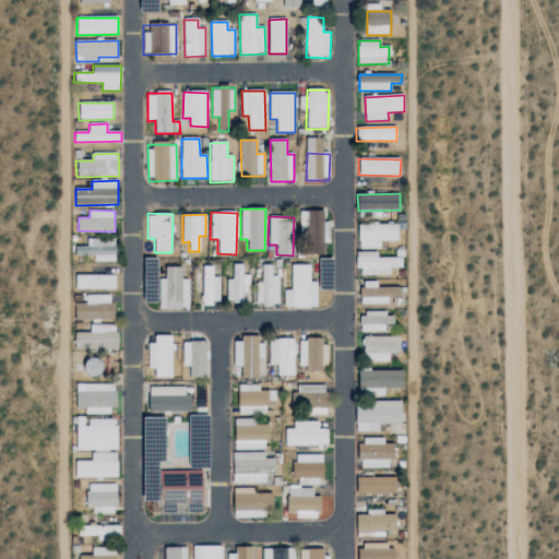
[(358,223),(358,248),(380,248),(380,240),(399,240),(399,224),(358,223)]
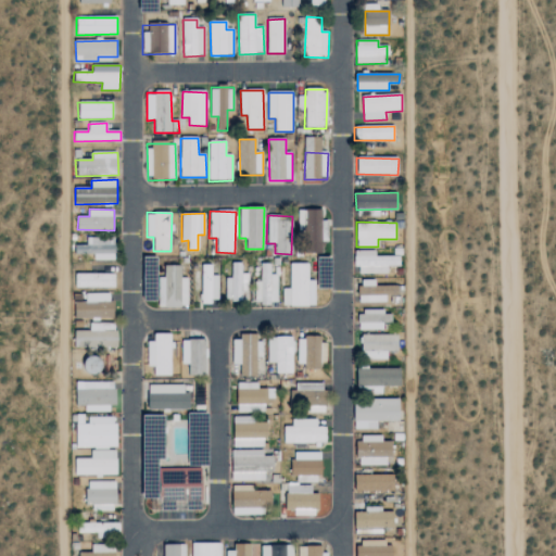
[(93,260),(115,260),(115,237),(87,238),(87,244),(76,244),(77,253),(93,253),(93,260)]
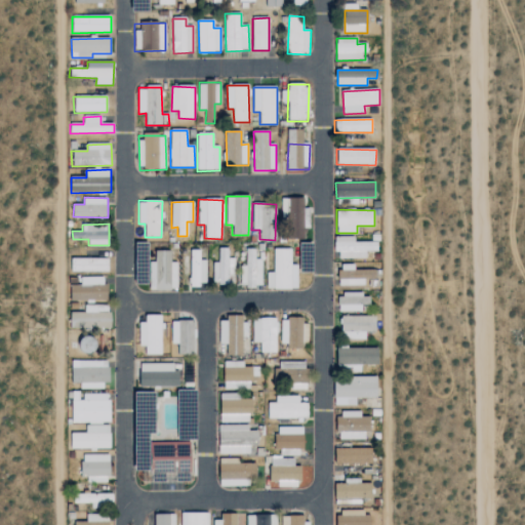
[(377,241),(355,242),(355,237),(336,237),(336,257),(366,257),(366,250),(377,250),(377,241)]
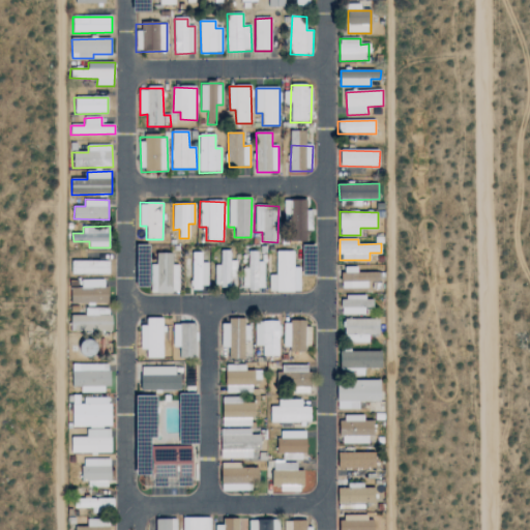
[(219,265),(214,265),(214,286),(236,286),(236,261),(230,261),(230,251),(219,251),(219,265)]
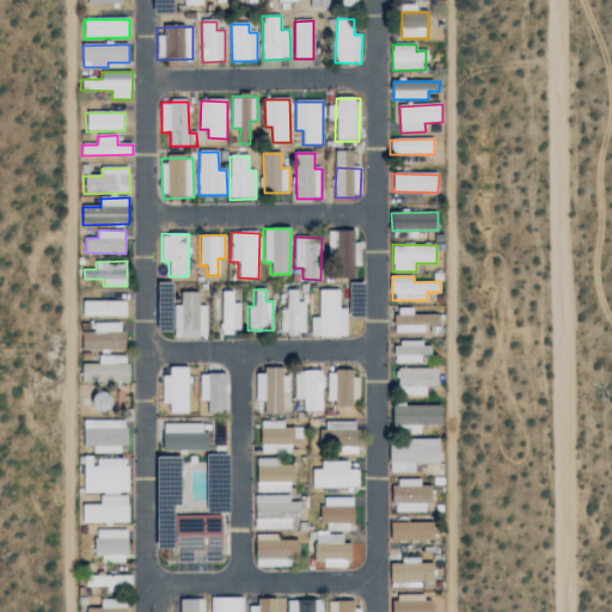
[(305,303),(297,303),(297,289),(286,289),(286,311),(277,311),(277,334),(305,335),(305,303)]
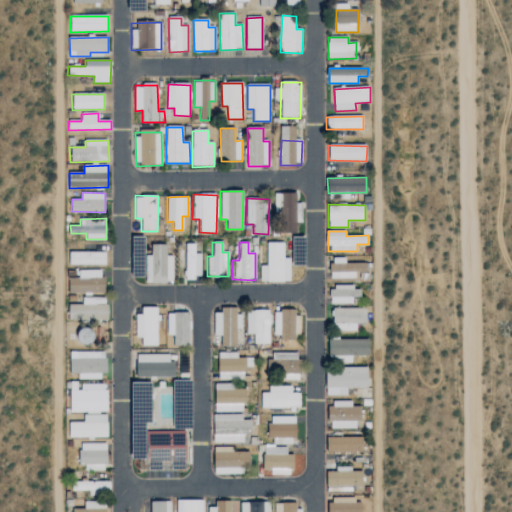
[(266,265),(260,265),(260,281),(290,281),(290,258),(284,258),(284,242),(266,242),(266,265)]
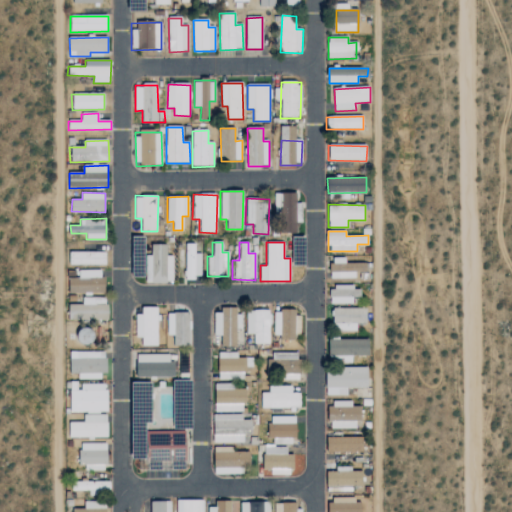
[(200,278),(200,253),(195,253),(194,243),(184,244),(185,278),(200,278)]
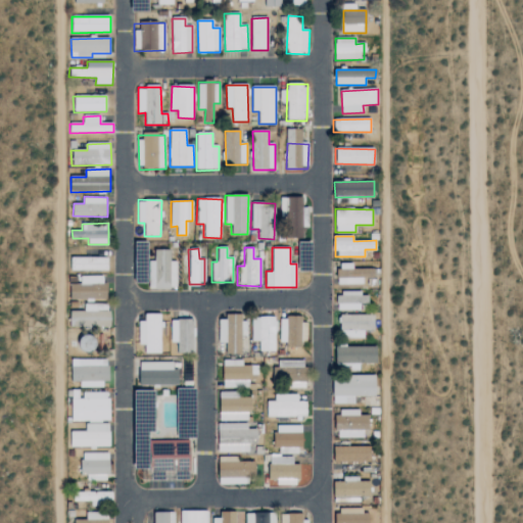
[(170,249),(149,249),(149,288),(177,288),(177,260),(170,260),(170,249)]
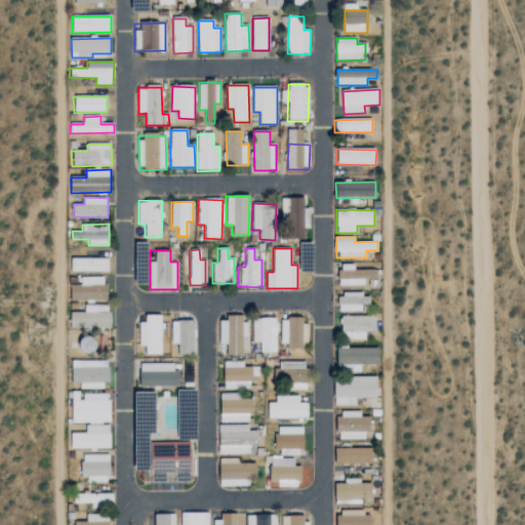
[(109,271),(109,257),(70,258),(70,271),(109,271)]
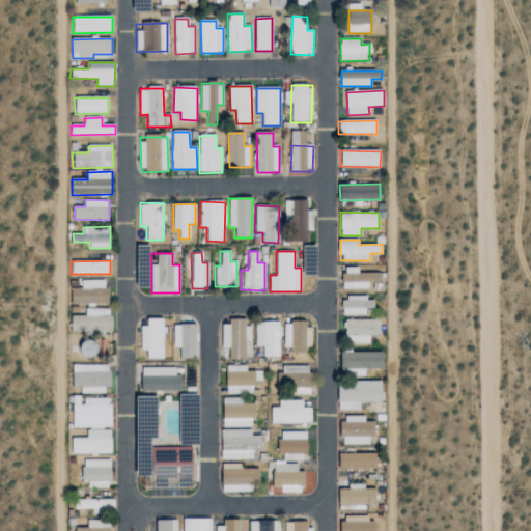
[(368,287),(368,275),(361,275),(361,281),(354,282),(354,275),(352,275),(351,268),(343,268),(344,288),(368,287)]
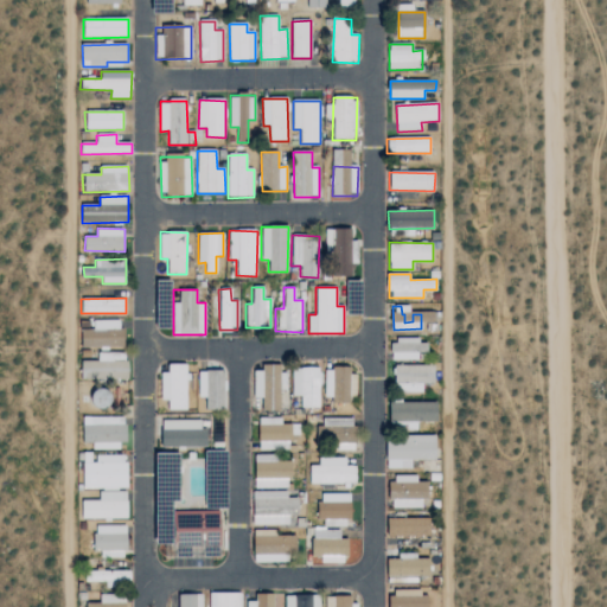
[(123,346),(122,319),(94,320),(94,328),(82,328),(83,347),(123,346)]
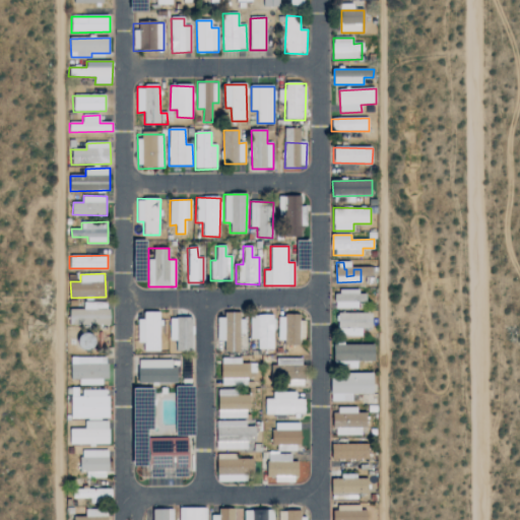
[(337,308),(359,308),(359,301),(368,301),(368,290),(337,290),(337,308)]
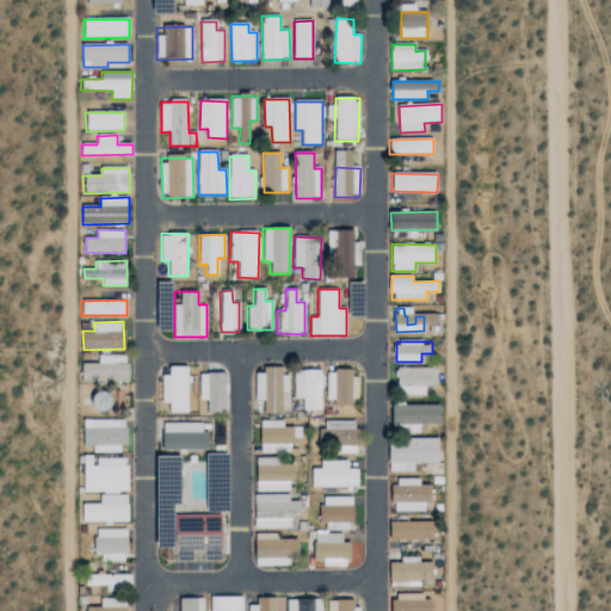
[(99,363),(82,363),(84,381),(129,381),(129,355),(99,356),(99,363)]
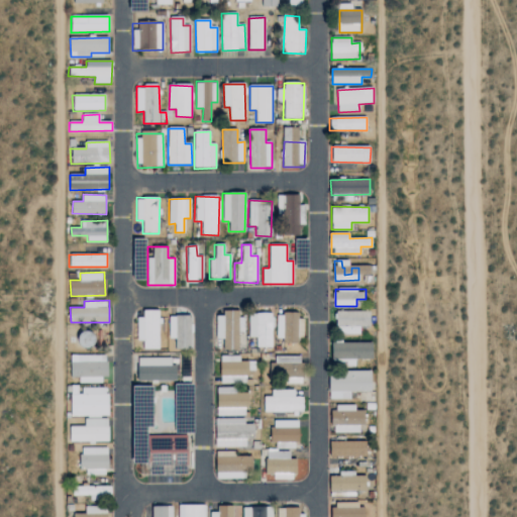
[(160,348),(159,310),(138,310),(139,340),(142,340),(142,348),(160,348)]
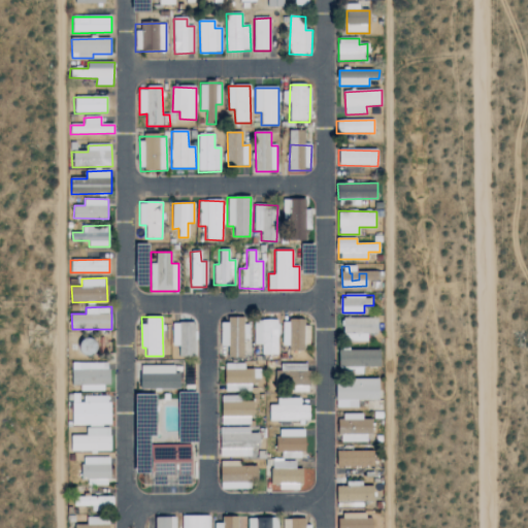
[(220,323),(221,345),(228,345),(228,357),(243,357),(243,339),(249,339),(249,324),(243,324),(242,317),(228,317),(228,323),(220,323)]
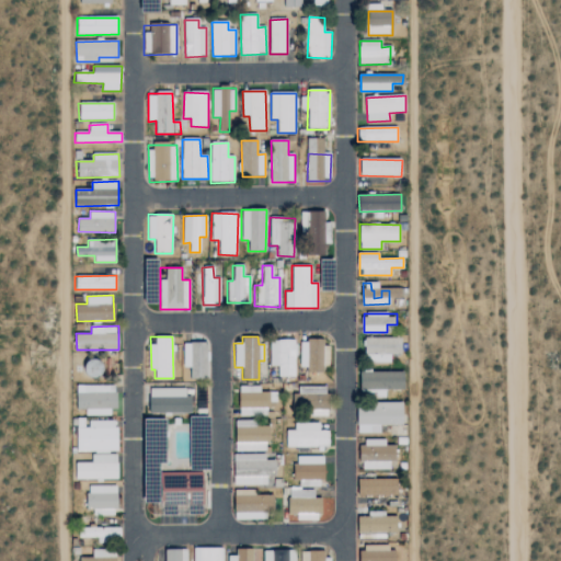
[(402,336),(366,338),(366,363),(391,362),(391,354),(402,354),(402,336)]
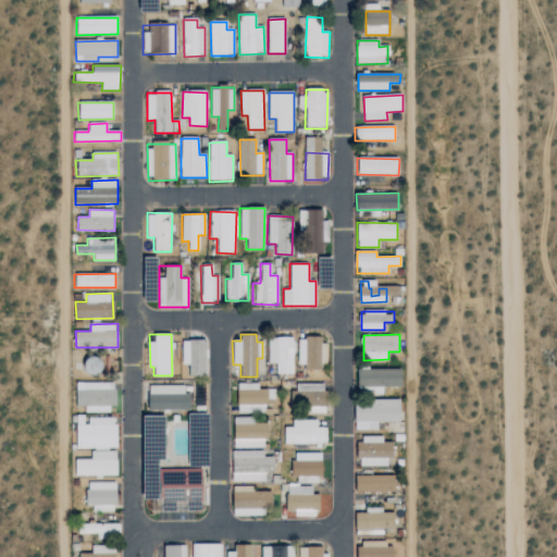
[(268,363),(274,363),(275,373),(292,373),(292,336),(267,337),(268,363)]
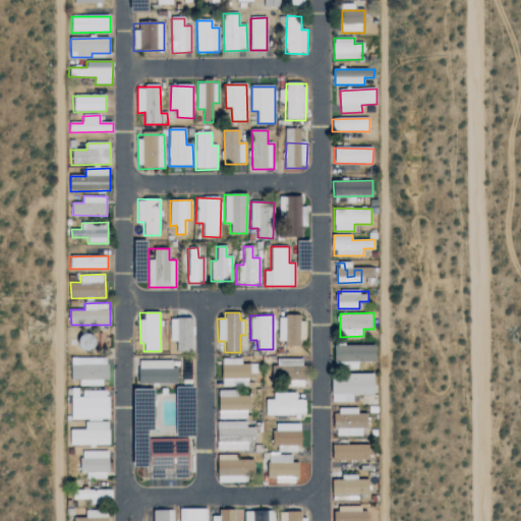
[(304,345),(305,317),(278,316),(277,344),(304,345)]
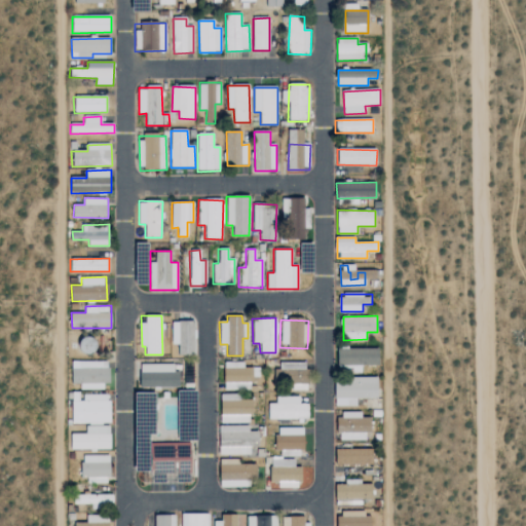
[(195,354),(194,321),(172,321),(173,344),(179,344),(179,354),(195,354)]
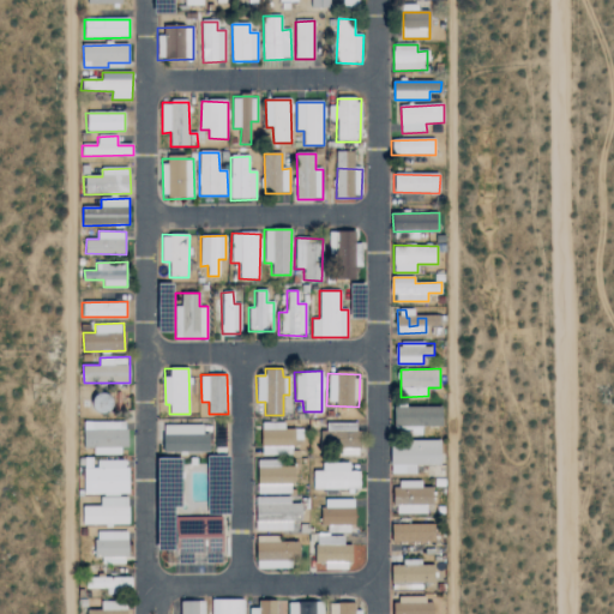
[(396,426),(408,426),(408,434),(422,434),(422,426),(444,426),(443,405),(395,407),(396,426)]
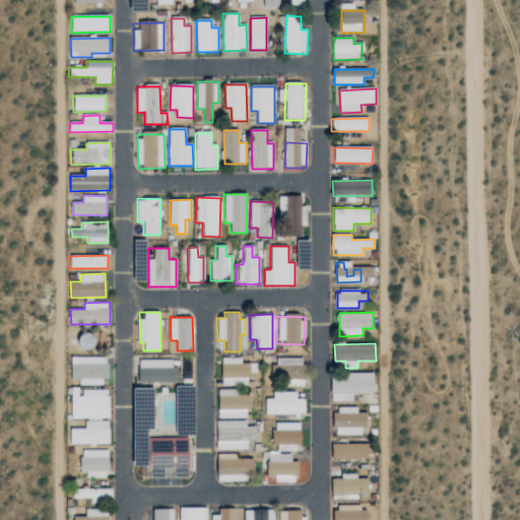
[(108,383),(109,358),(72,356),(71,379),(79,379),(79,383),(108,383)]
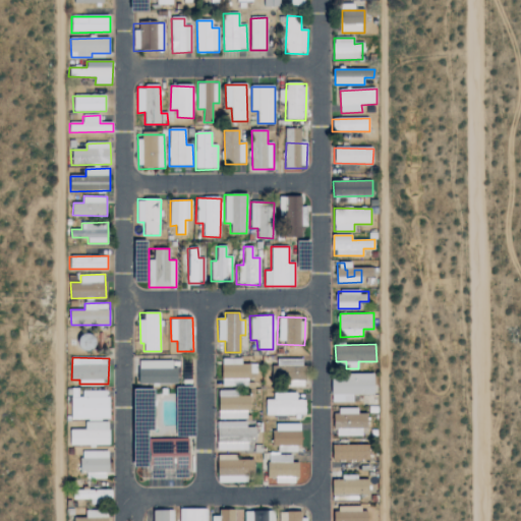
[(242,358),(223,358),(222,386),(249,386),(250,364),(242,364),(242,358)]
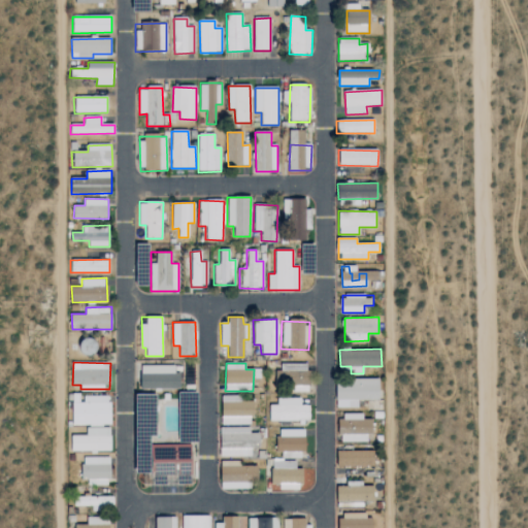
[(141,388),(180,389),(180,373),(141,372),(141,388)]
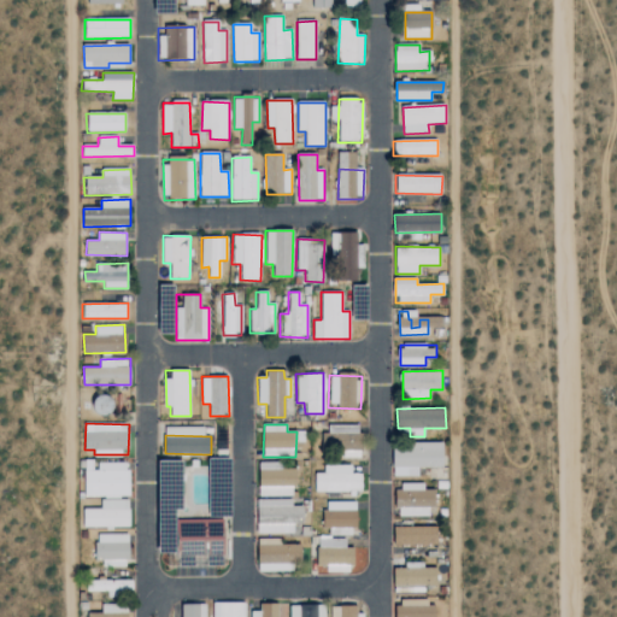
[(418,468),(445,466),(444,444),(394,445),(394,476),(418,476),(418,468)]
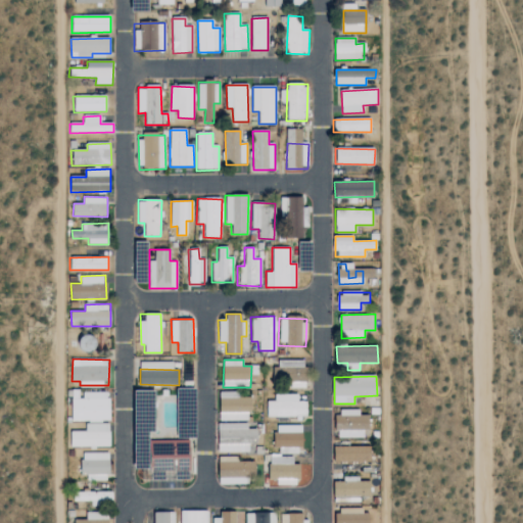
[(110,420),(109,391),(70,392),(72,421),(110,420)]
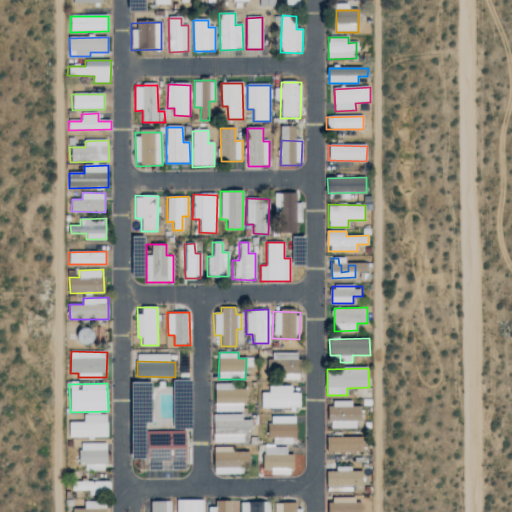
[(232,383),(215,384),(215,411),(245,411),(245,388),(232,389),(232,383)]
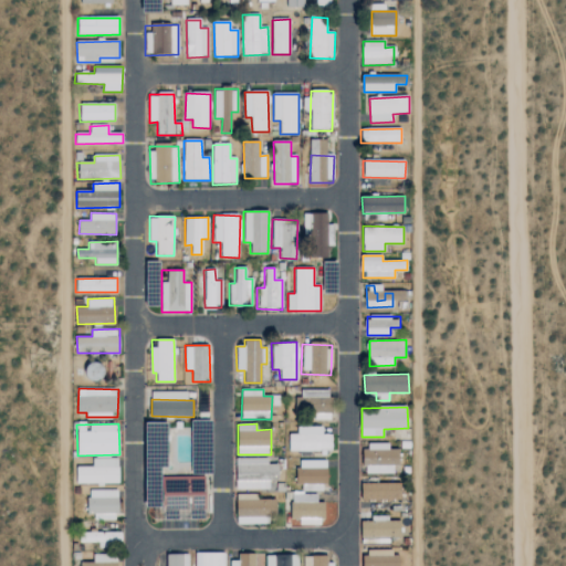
[(333,450),(333,433),(323,435),(323,427),(297,427),(299,433),(287,435),(287,451),(333,450)]
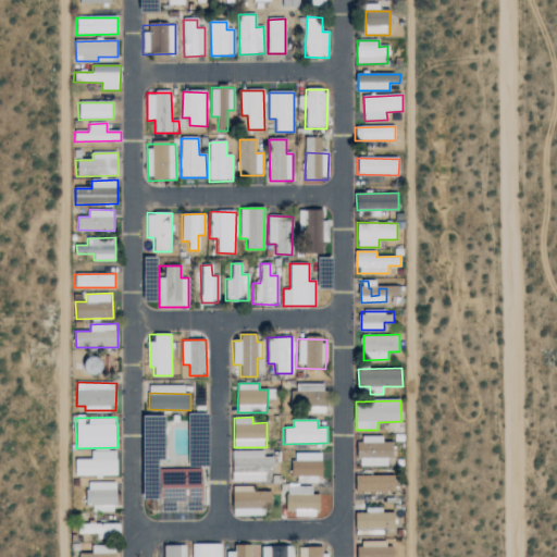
[(383,436),(359,436),(359,466),(392,466),(392,442),(383,442),(383,436)]
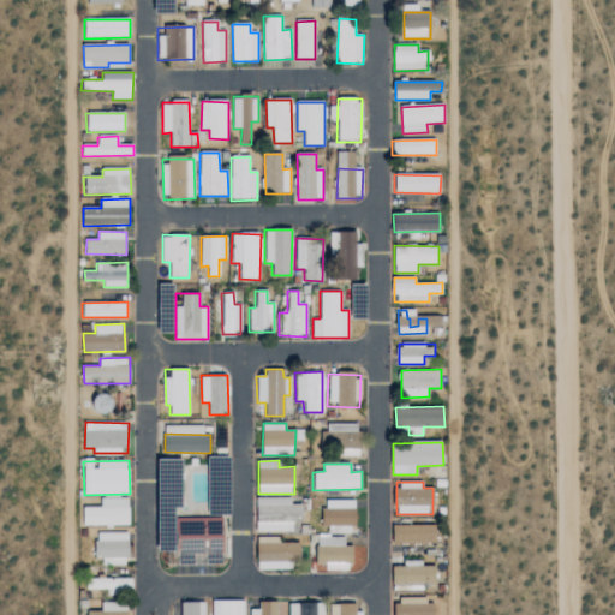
[(130,497),(101,497),(101,506),(82,507),(83,525),(130,525),(130,497)]
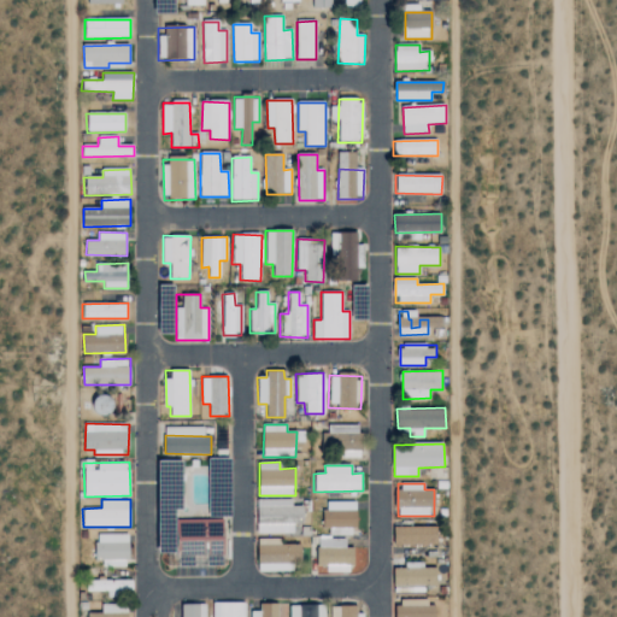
[(258,533),(294,533),(294,524),(304,523),(304,505),(292,506),(292,499),(258,499),(258,533)]
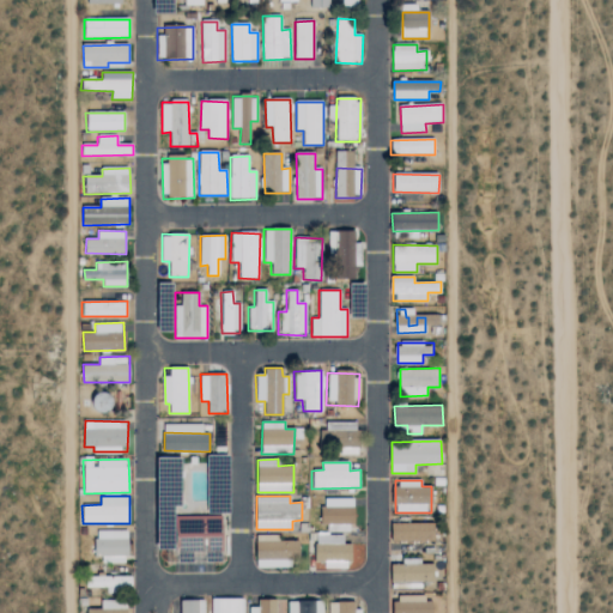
[(353,532),(353,498),(323,498),(323,532),(353,532)]
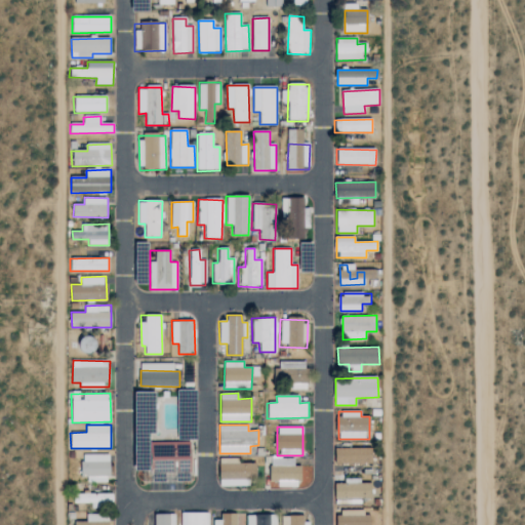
[(149,441),(190,440),(190,472),(150,472),(149,441)]
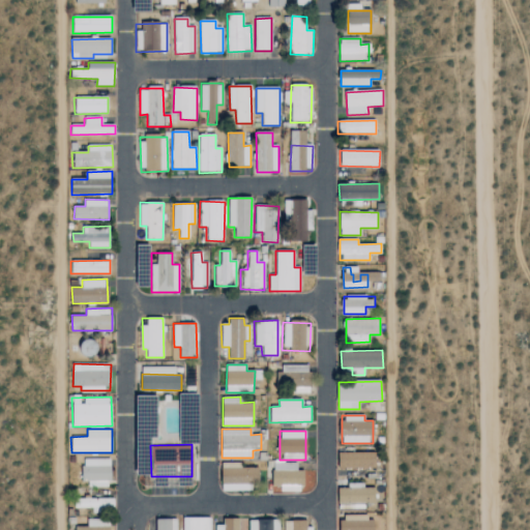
[(376,467),(376,451),(339,451),(339,468),(376,467)]
